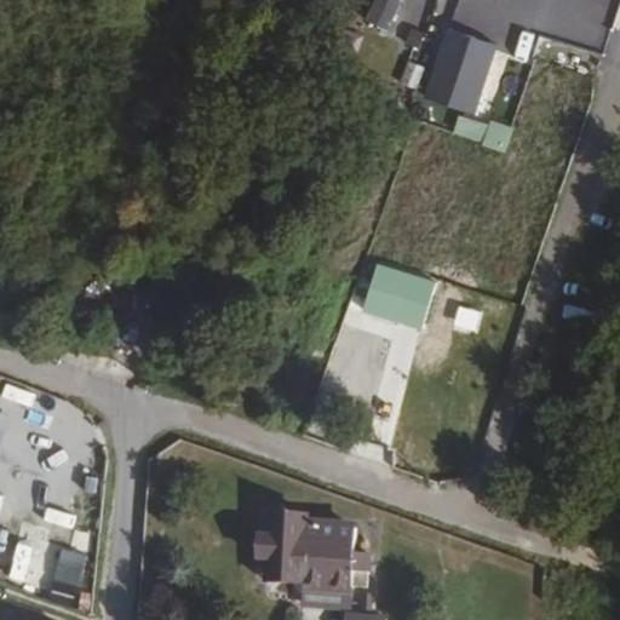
[(371,0),(361,21),(386,32),(401,0),(371,0)]
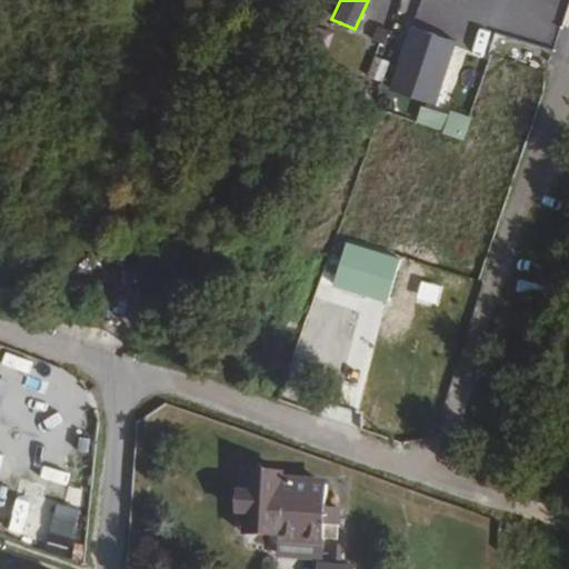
[(495,0),(489,21),(556,40),(567,0),(495,0)]
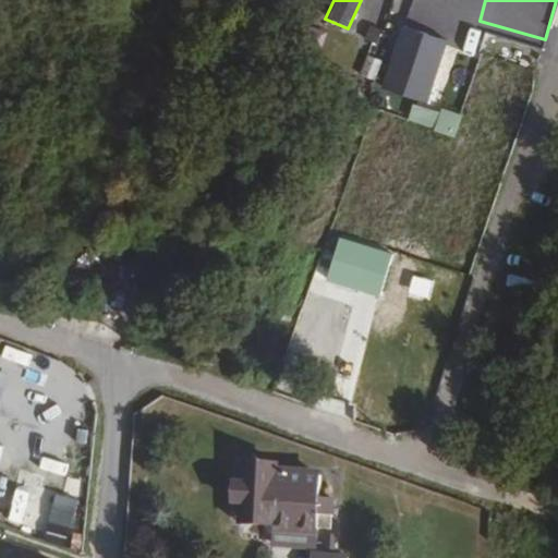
[(424,67),(436,40),(404,27),(393,52),(424,67)]
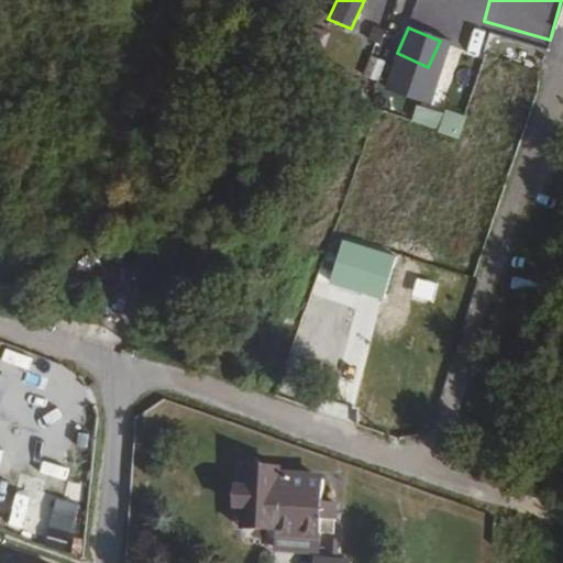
[(367,58),(366,79),(382,80),(383,59),(367,58)]
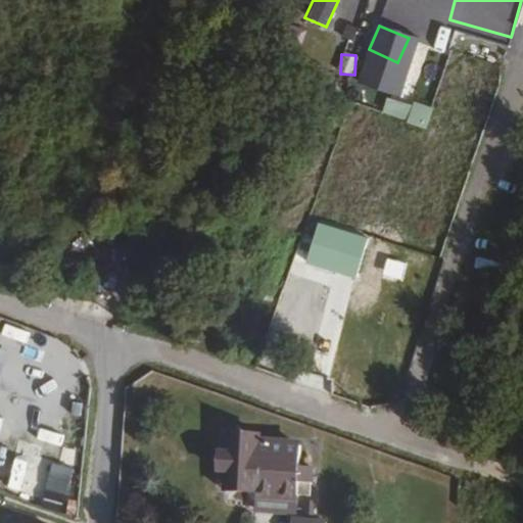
[(411,101),(406,124),(426,128),(431,105),(411,101)]
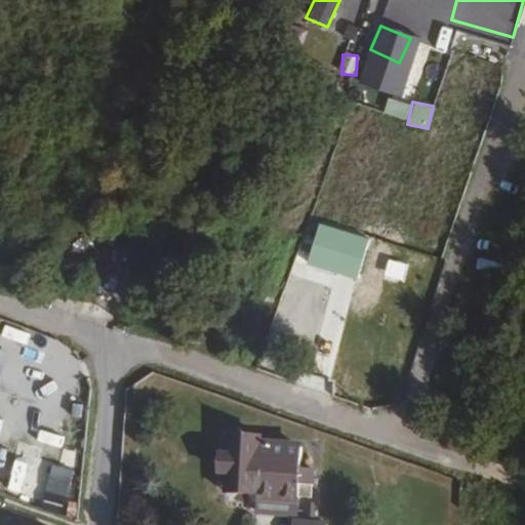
[(0,356),(11,360),(21,327),(0,321),(0,356)]
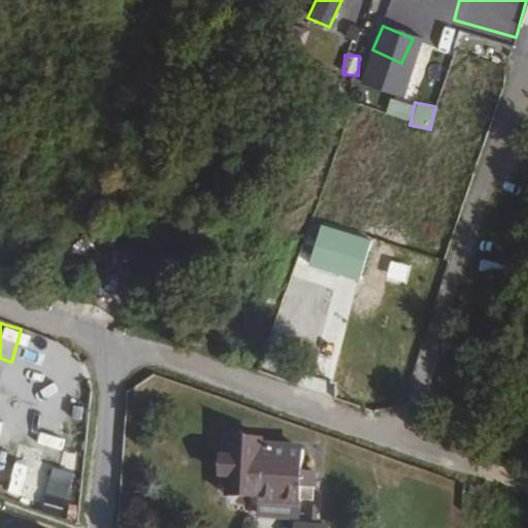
[(298,501),(301,452),(226,447),(223,497),(298,501)]
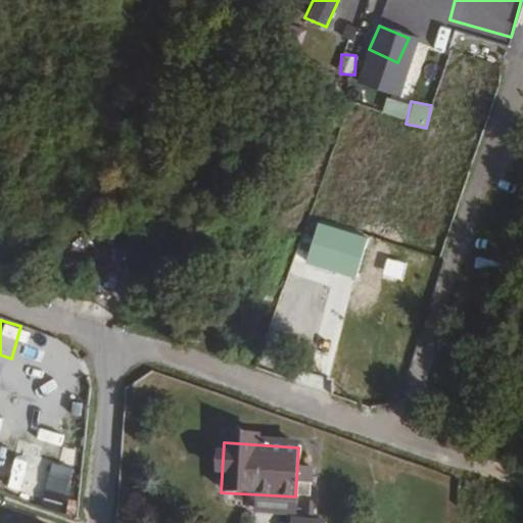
[(8,493),(62,506),(70,470),(16,458),(8,493)]
